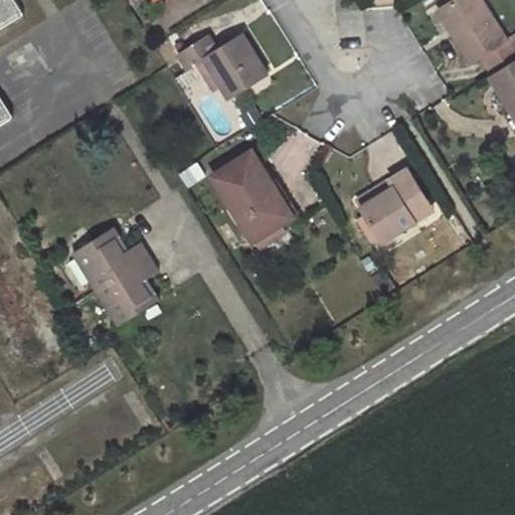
[(0,29),(25,14),(16,0),(0,0),(0,125),(14,117),(0,93),(0,29)]
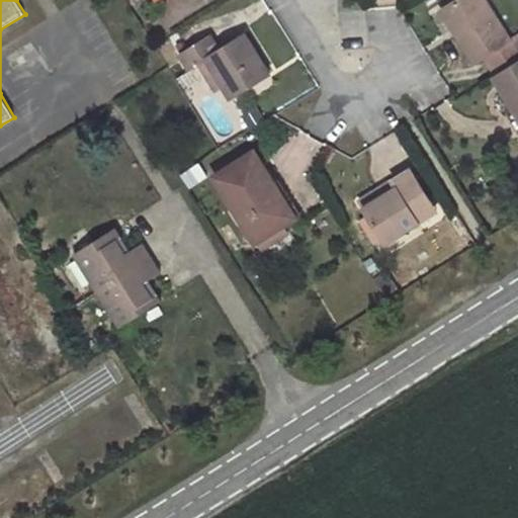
[(484,0),(460,0),(442,12),(476,63),(486,57),(497,76),(517,62),(517,35),(510,41),(484,0)]
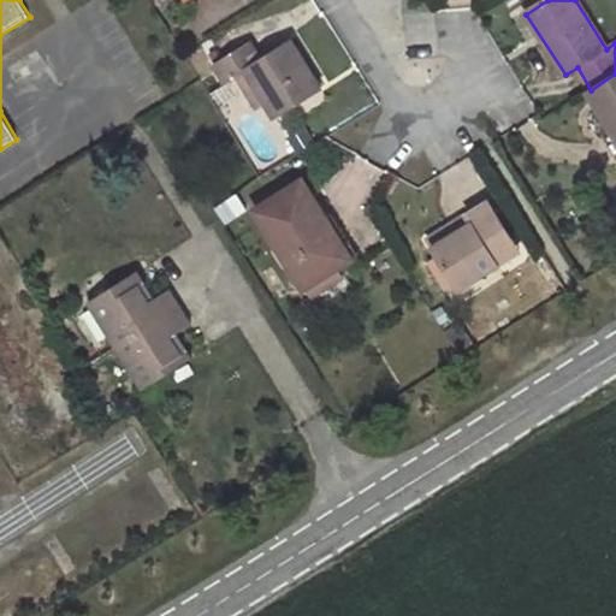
[(253,45),(218,66),(227,84),(248,71),(273,114),(321,86),(294,42),(262,61),(253,45)]
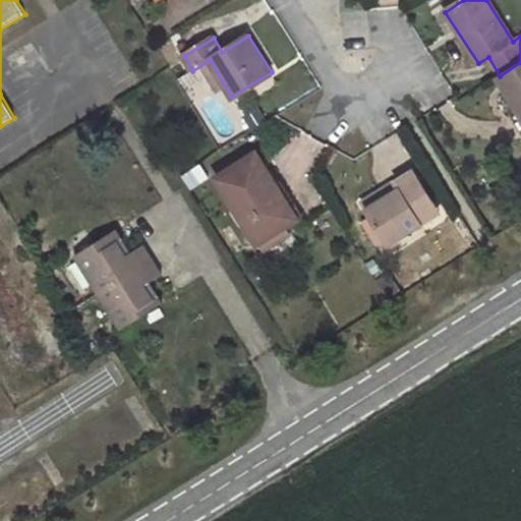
[(498,77),(520,116),(520,62),(500,76),(498,77)]
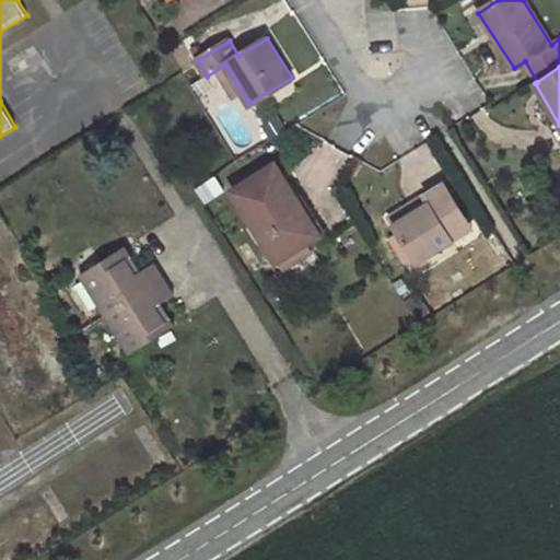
[(424,175),(431,186),(448,174),(427,142),(397,162),(411,183),(424,175)]
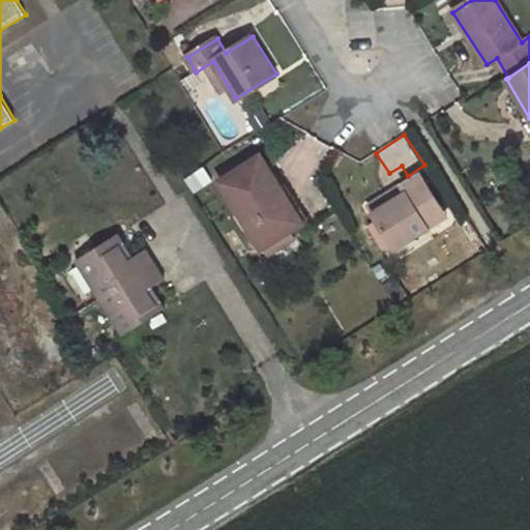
[(261,154),(219,180),(261,249),(263,248),(291,231),(310,219),(289,185),(283,189),(261,154)]
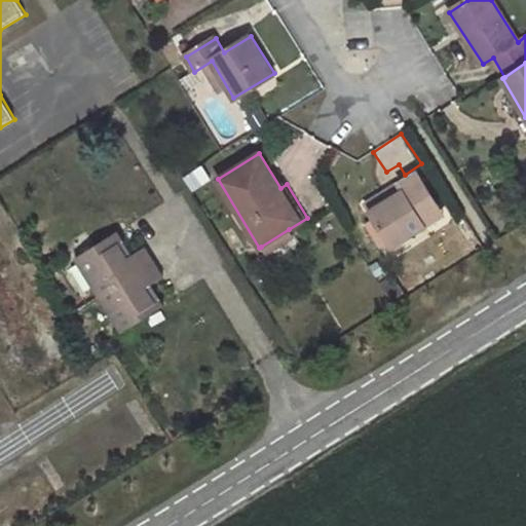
[(372,211),(371,211),(374,215),(366,219),(382,247),(390,241),(392,245),(424,225),(417,213),(436,201),(419,174),(401,185),(404,191),(372,211)]
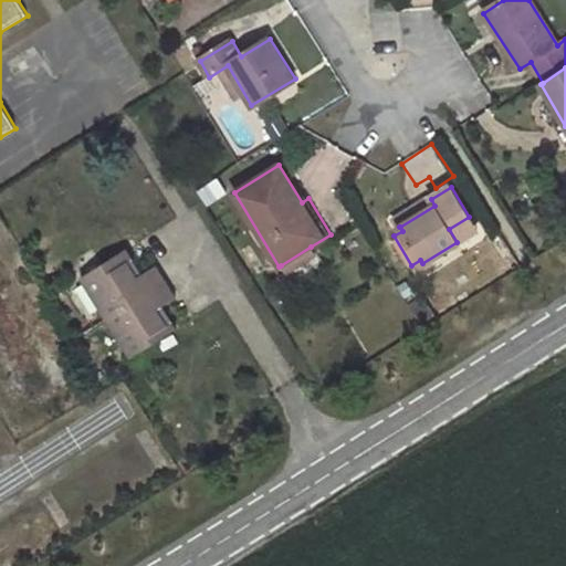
[(397,220),(400,227),(435,206),(431,199),(397,220)]
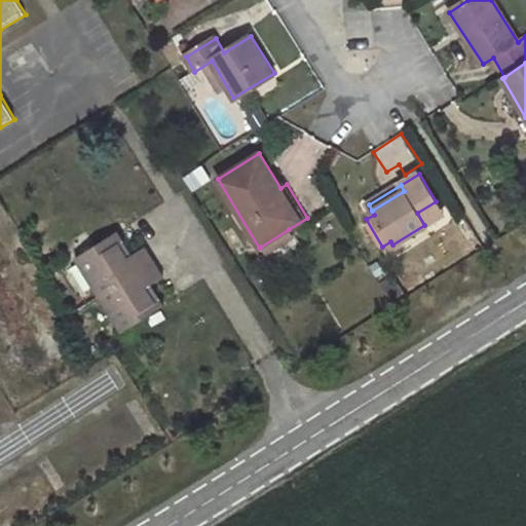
[(417,213),(424,225),(443,214),(436,201),(417,213)]
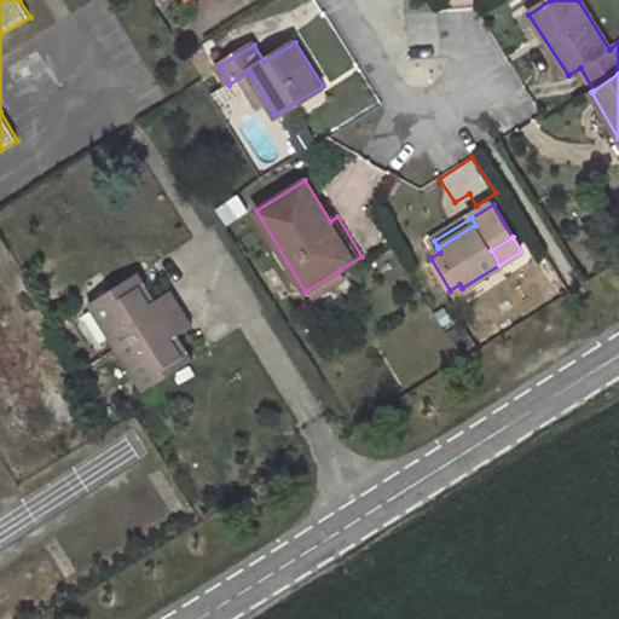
[(340,270),(307,290),(313,301),(346,282),(340,270)]
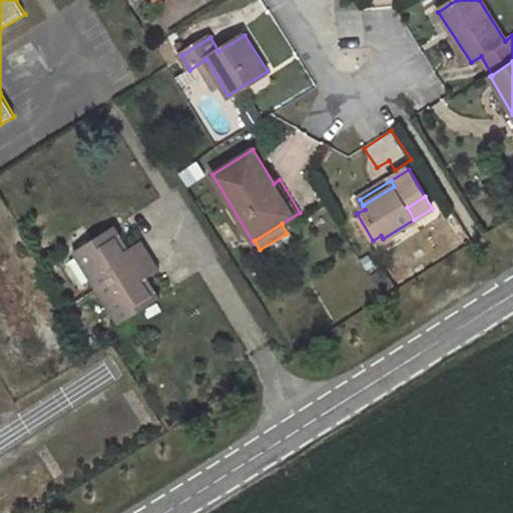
[(114,226),(76,249),(121,323),(158,299),(146,278),(159,270),(142,241),(128,249),(114,226)]
